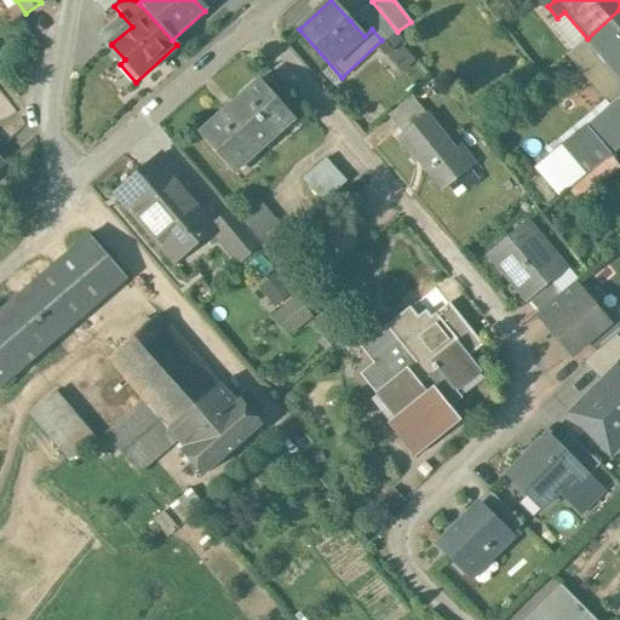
[(372,1),(350,21),(365,36),(372,29),(382,40),(383,42),(397,32),(372,1)]
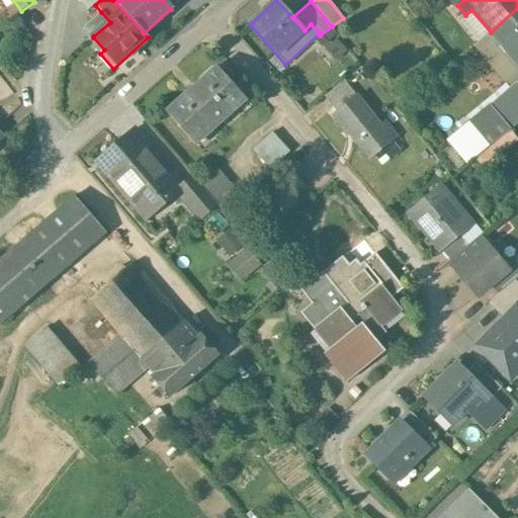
[(517,9),(491,32),(489,33),(517,67),(517,9)]
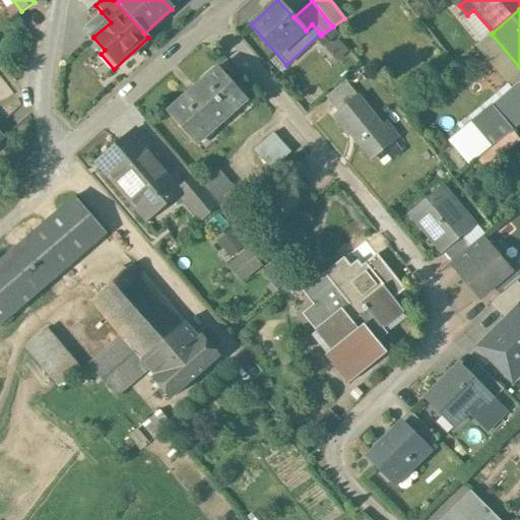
[(102,12),(85,27),(93,37),(111,22),(102,12)]
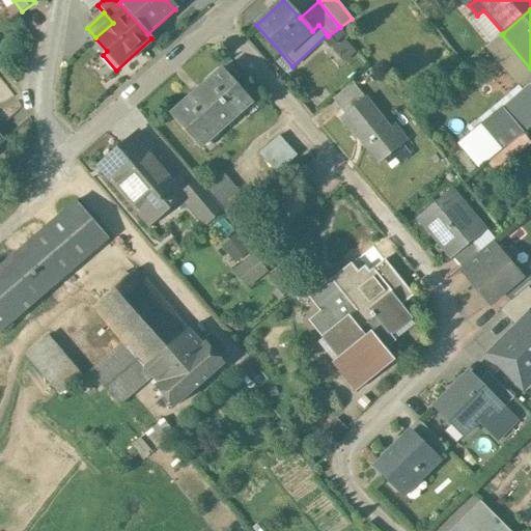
[(330,47),(338,62),(356,52),(347,36),(330,47)]
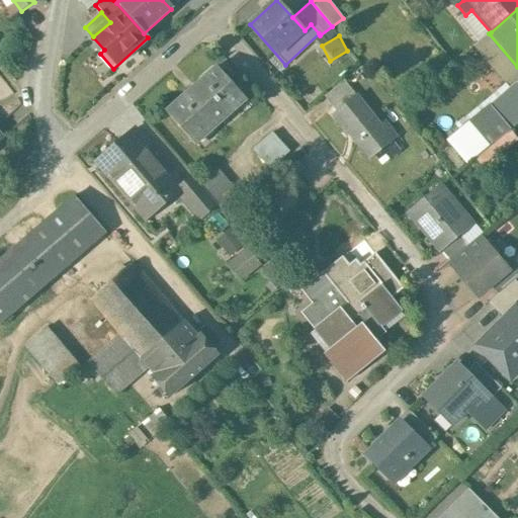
[(218,67),(165,113),(196,148),(248,101),(218,67)]
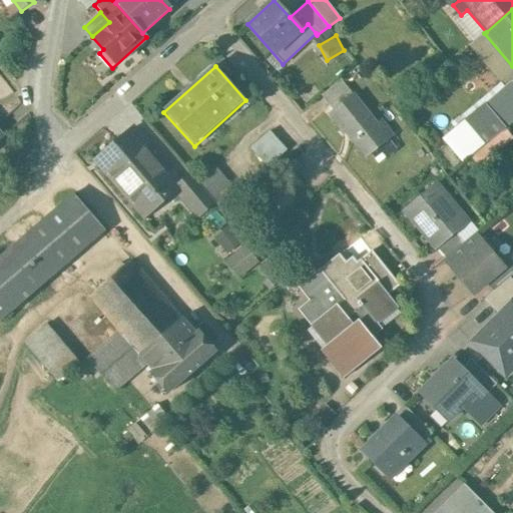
[(341,80),(323,95),(331,106),(349,91),(341,80)]
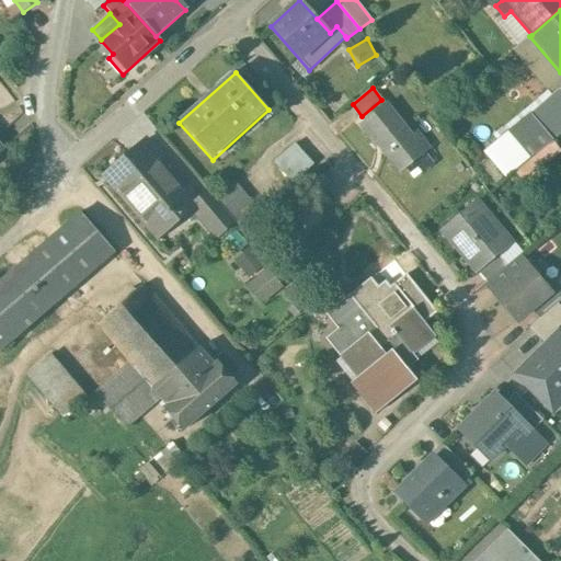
[(560,134),(560,90),(560,89),(531,113),(554,139),(560,134)]
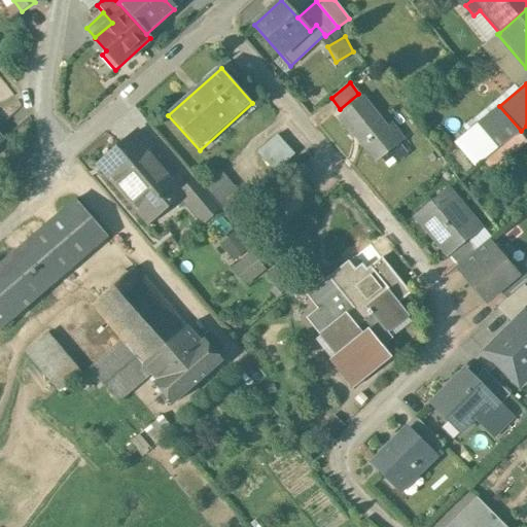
[(399,144),(363,99),(338,118),(349,134),(352,131),(377,163),(399,144)]
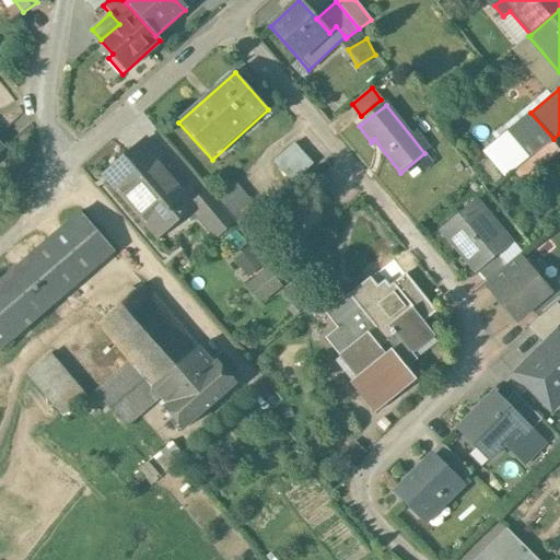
[(531,113),(483,152),(505,179),(553,139),(531,113)]
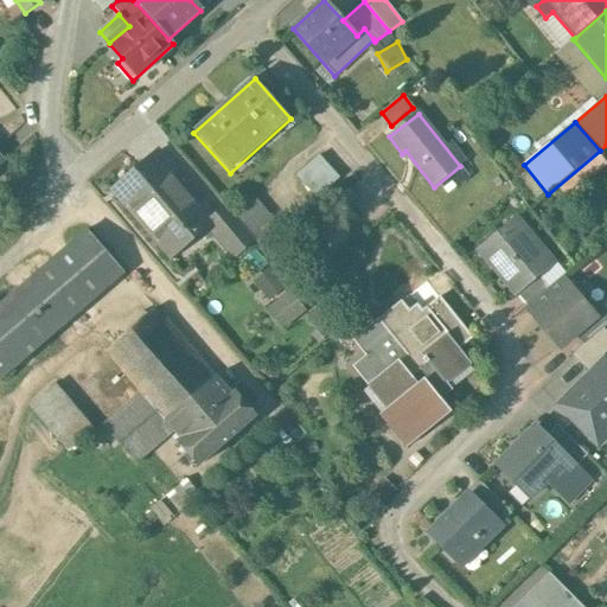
[(142,224),(187,189),(157,153),(144,165),(149,172),(120,197),(142,224)]
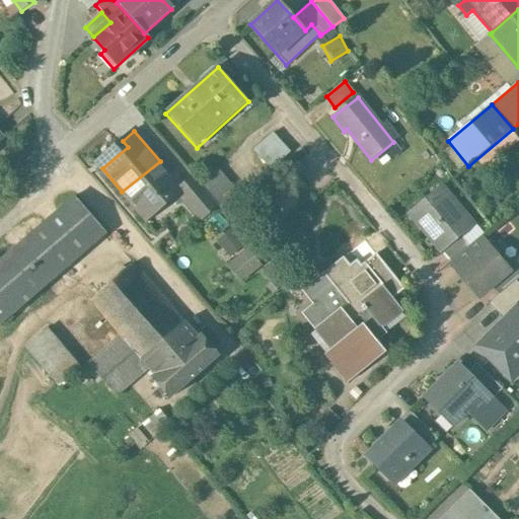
[(272,134),(253,150),(271,170),(289,154),(272,134)]
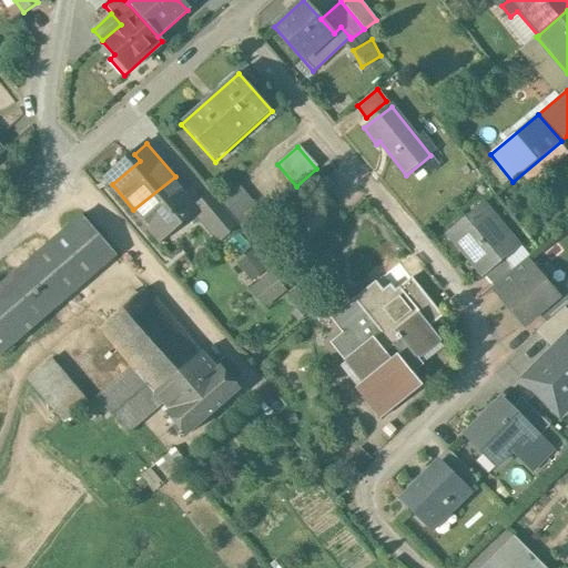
[(175,176),(133,210),(154,234),(173,219),(179,225),(194,211),(201,206),(200,204),(175,176)]
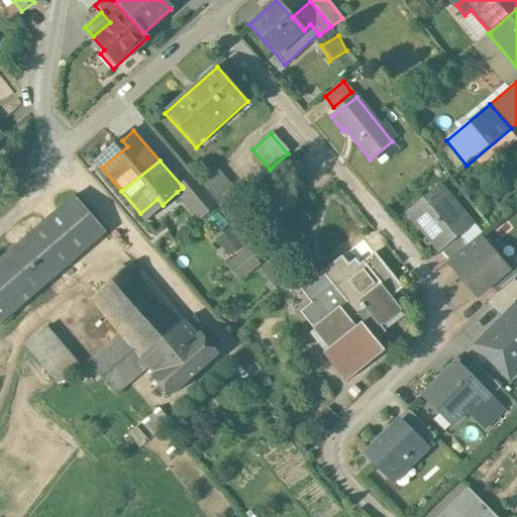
[(240,196),(216,168),(198,183),(216,204),(222,211),(240,196)]
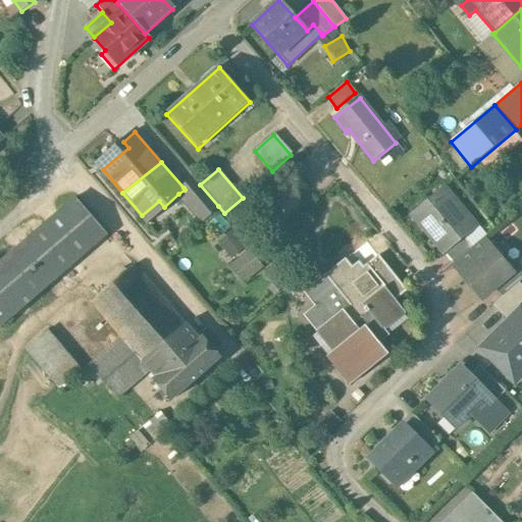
[(200,185),(195,178),(184,188),(185,190),(178,194),(201,221),(218,206),(200,185)]
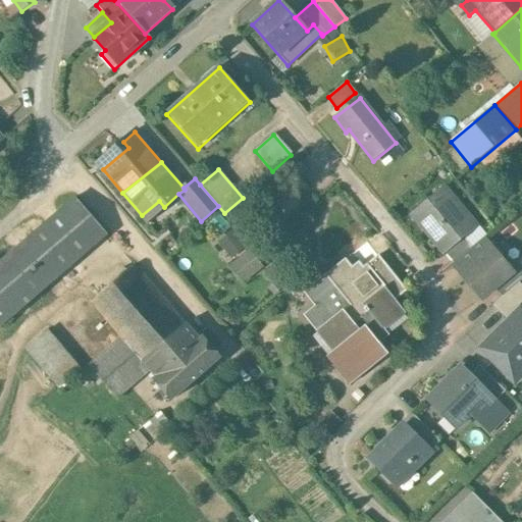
[(457,211),(440,191),(411,214),(444,253),(445,252),(463,238),(476,226),(461,208),(457,211)]
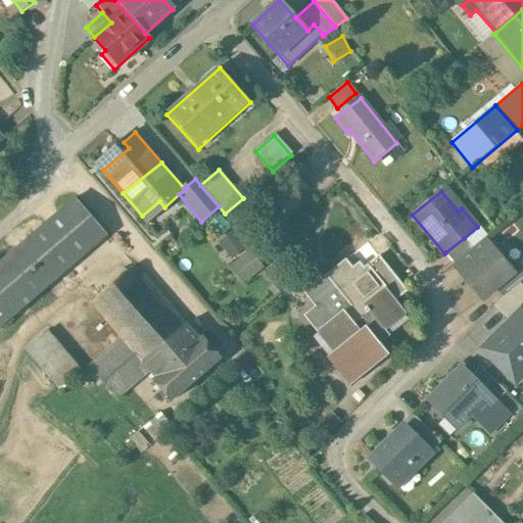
[(0,327),(107,235),(75,198),(0,263),(0,327)]
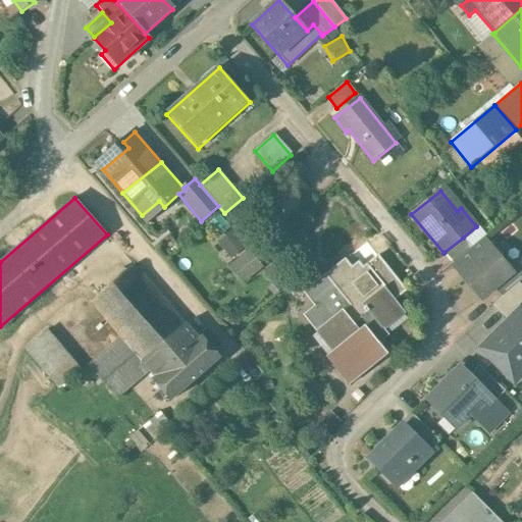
[(233,236),(221,246),(231,258),(244,248),(233,236)]
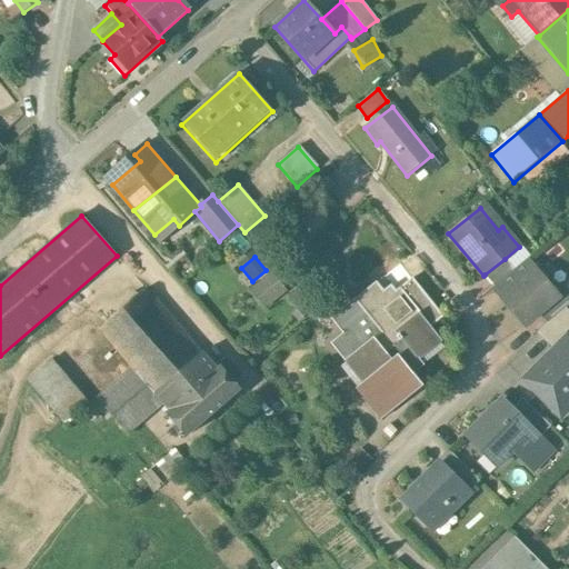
[(505,259),(485,275),(495,287),(515,270),(505,259)]
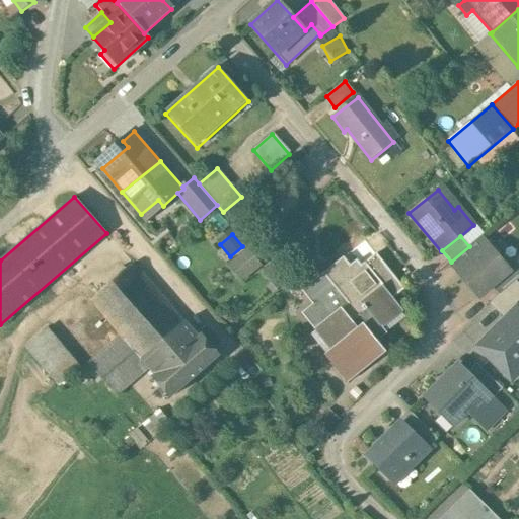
[(489,246),(458,272),(478,296),(491,286),(509,271),(508,270),(489,246)]
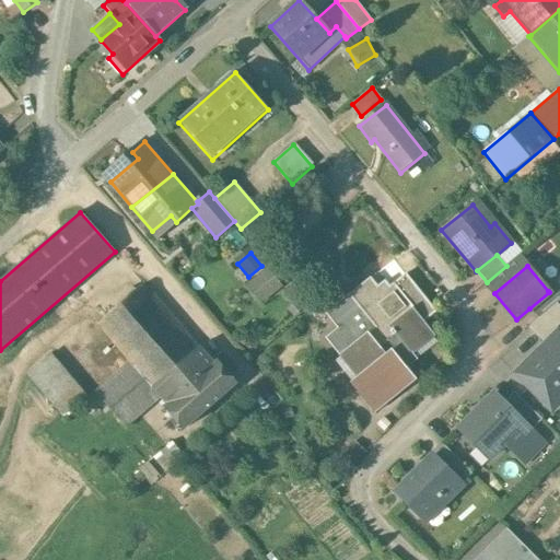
[(267,269),(247,287),(260,303),(281,287),(267,269)]
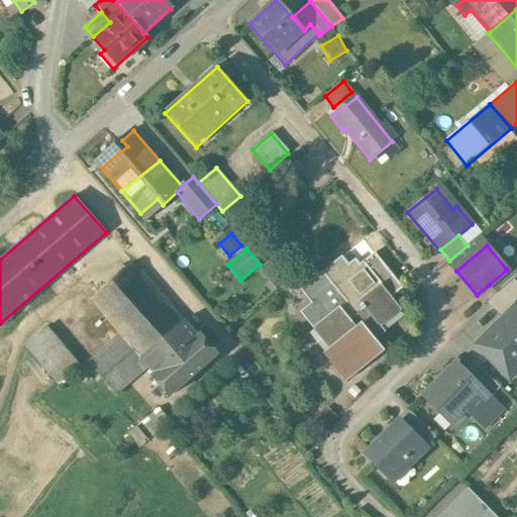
[(375,252),(359,265),(355,260),(348,265),(341,256),(321,273),(345,303),(339,308),(338,307),(313,328),(329,348),(323,353),(345,382),(384,350),(375,340),(385,332),(381,326),(401,310),(391,298),(403,288),(375,252)]
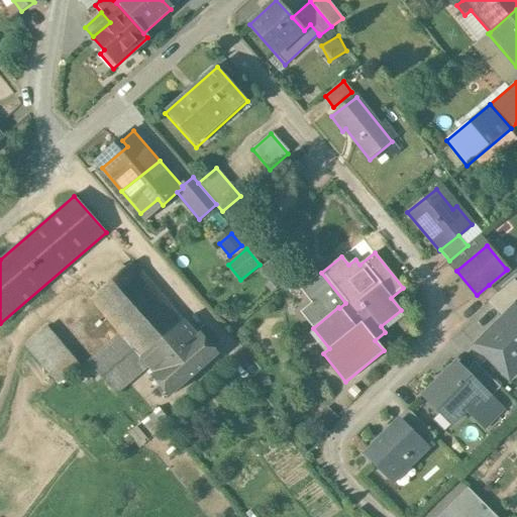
[(507,270),(489,285),(497,294),(514,280),(516,277),(516,262),(516,261),(506,269),(507,270)]
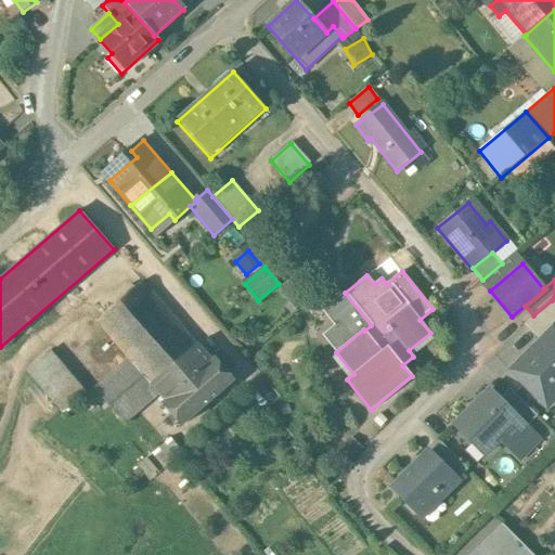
[(197,345),(142,282),(95,322),(129,360),(151,385),(197,345)]
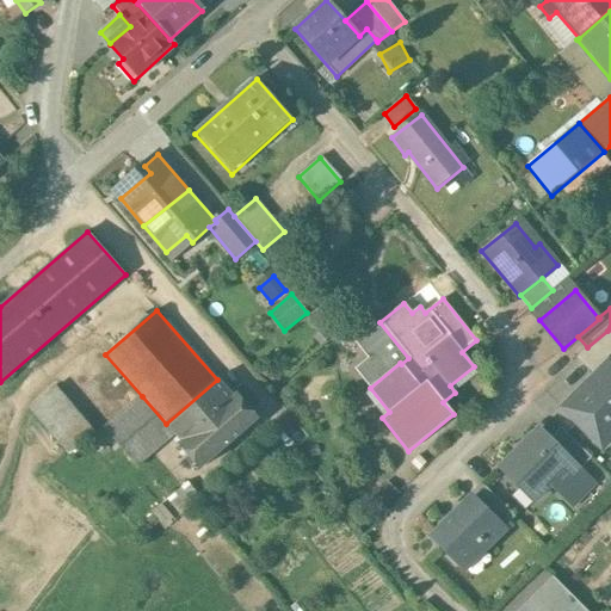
[(587,347),(578,357),(594,375),(609,360),(610,362),(610,360),(610,334),(608,331),(587,347)]
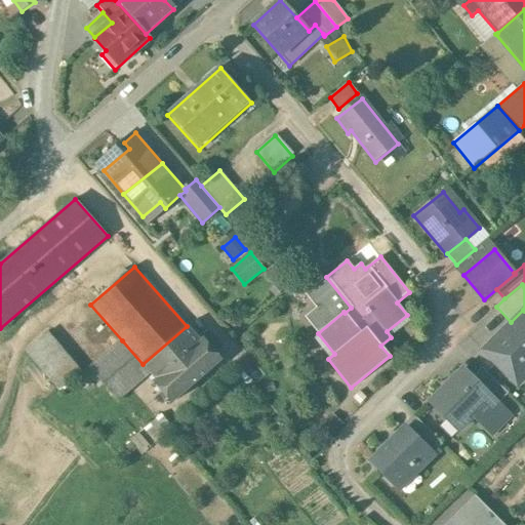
[(511,322),(482,351),(511,378),(524,364),(524,311),(523,310),(511,322)]
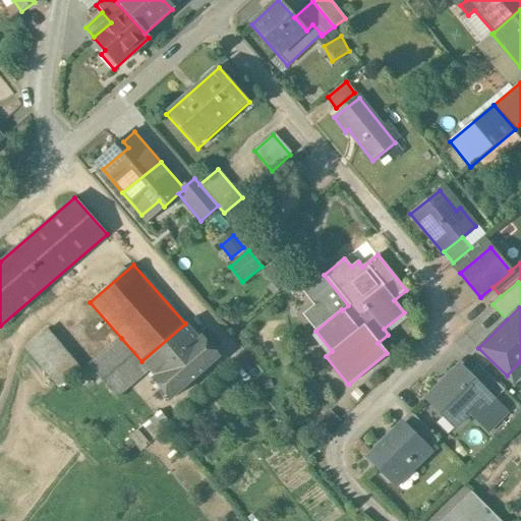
[(185,324),(141,361),(149,369),(155,377),(153,380),(170,400),(219,357),(201,337),(198,339),(185,324)]
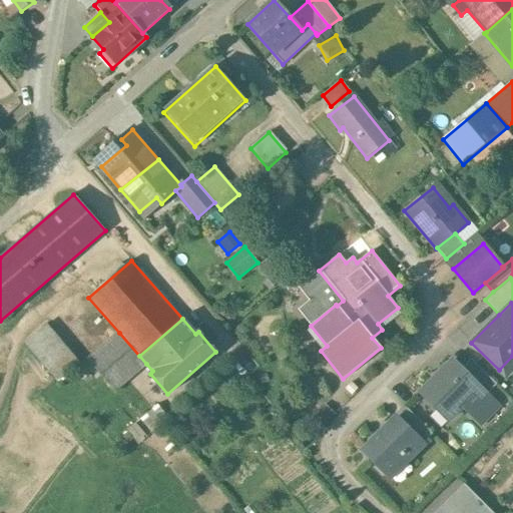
[(81,365),(46,324),(25,343),(60,384),(81,365)]
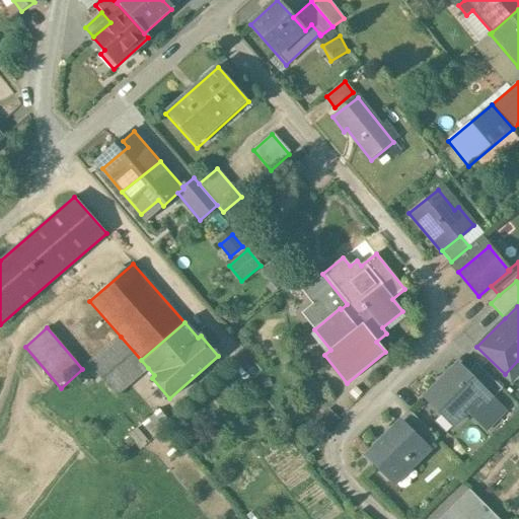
[(141,360),(121,337),(89,363),(104,379),(105,379),(118,393),(148,368),(141,360)]
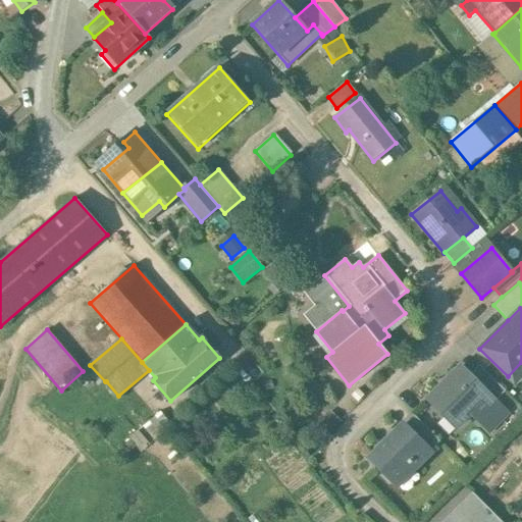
[(505,392),(479,366),(469,375),(488,395),(488,396),(494,403),(505,392)]
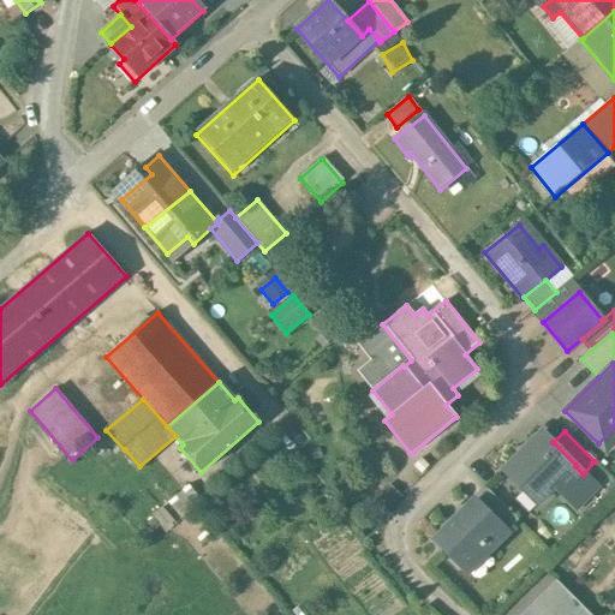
[(543,433),(503,471),(524,491),(529,487),(542,500),(575,466),(575,465),(553,442),(543,433)]
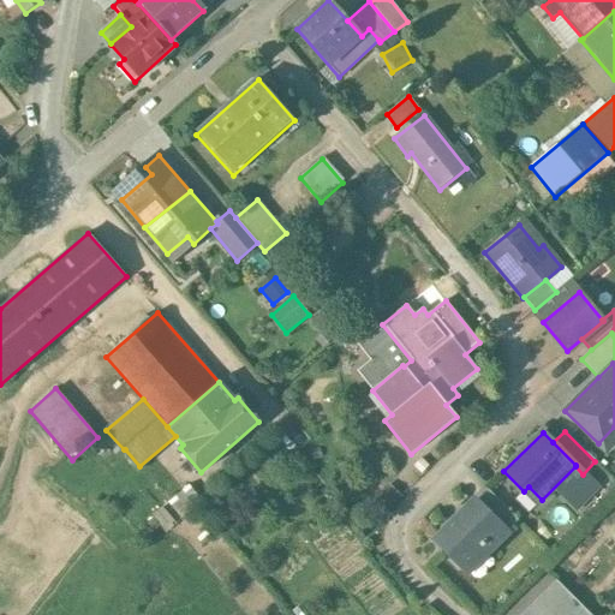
[(189,485),(169,502),(183,518),(202,501),(189,485)]
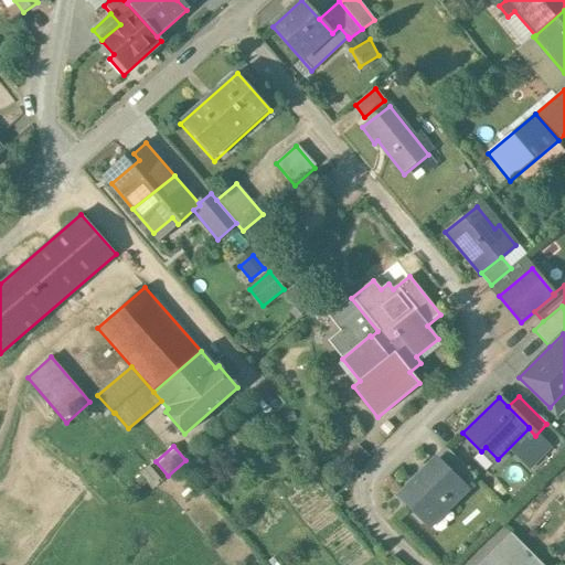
[(476,478),(448,450),(437,461),(466,489),(476,478)]
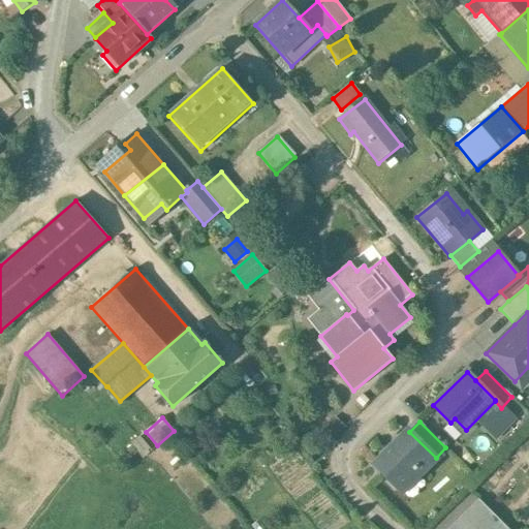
[(408,431),(374,465),(398,490),(416,470),(421,474),(436,459),(436,458),(409,432),(408,431)]
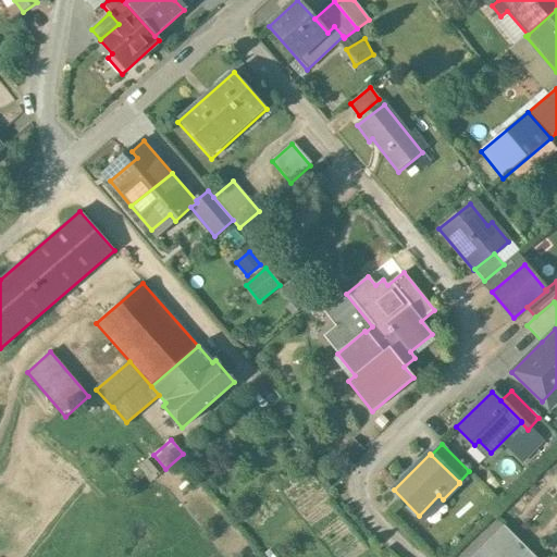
[(534,556),(504,525),(472,556),(534,556)]
